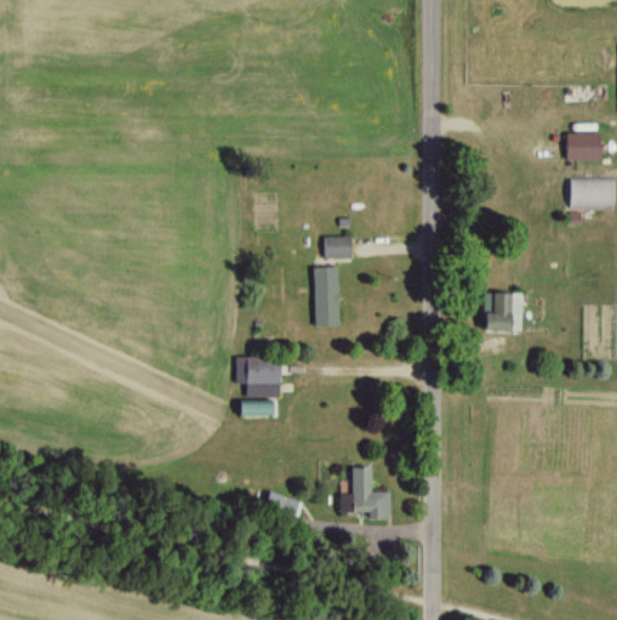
[(600,132),(566,132),(566,160),(600,160),(600,132)]
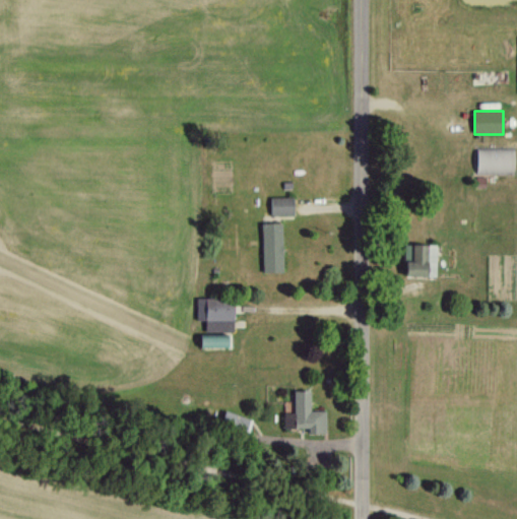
[(515,175),(514,148),(477,148),(477,175),(515,175)]
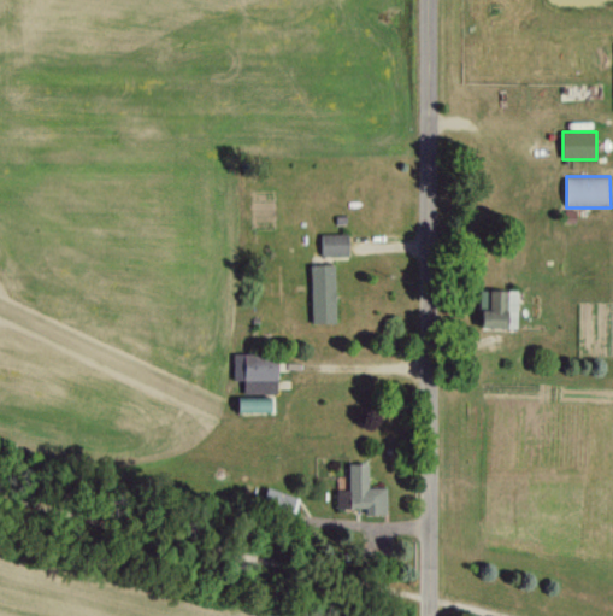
[(349,257),(349,235),(323,235),(323,257),(349,257)]
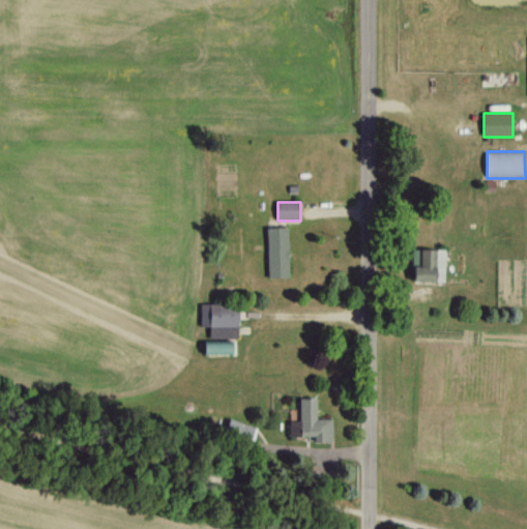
[(269,278),(290,277),(288,228),(268,229),(269,278)]
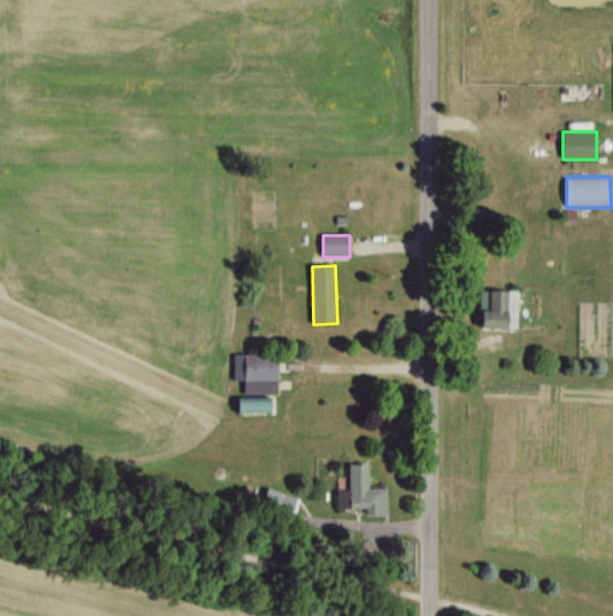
[(519,292),(490,291),(489,310),(481,310),(481,328),(518,329),(519,292)]
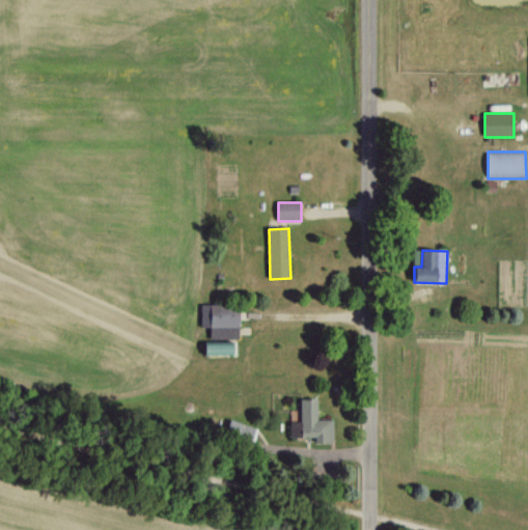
[(240,340),(240,306),(203,306),(202,328),(212,328),(212,339),(240,340)]
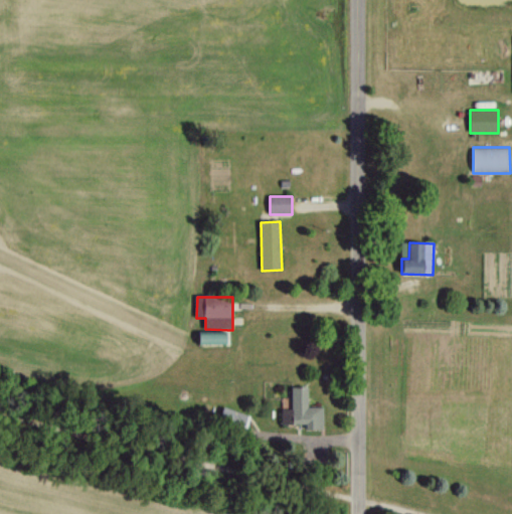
[(219,344),(219,335),(200,333),(199,343),(219,344)]
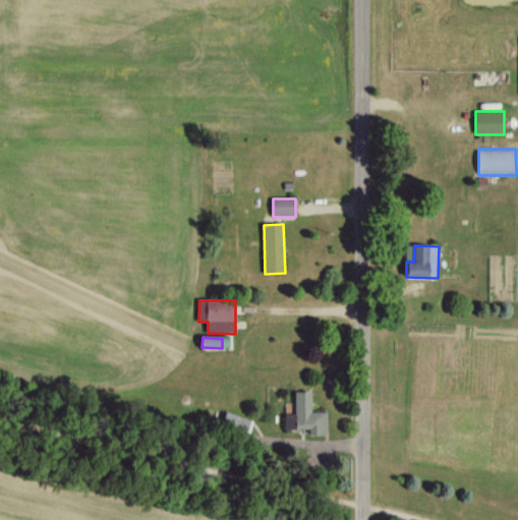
[(311,392),(296,392),(296,416),(286,416),(286,430),(310,429),(310,436),(328,436),(328,413),(311,413),(311,392)]
